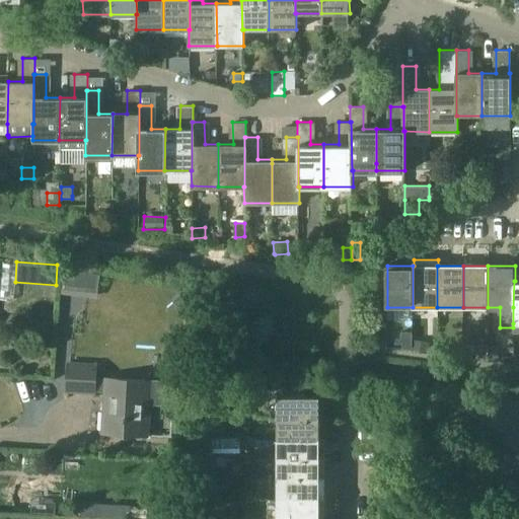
[(402,331),(402,348),(412,348),(412,331),(402,331)]
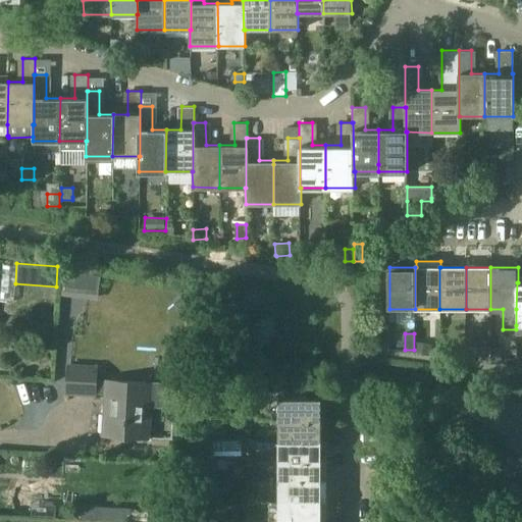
[(415,353),(431,355),(432,344),(416,342),(415,353)]
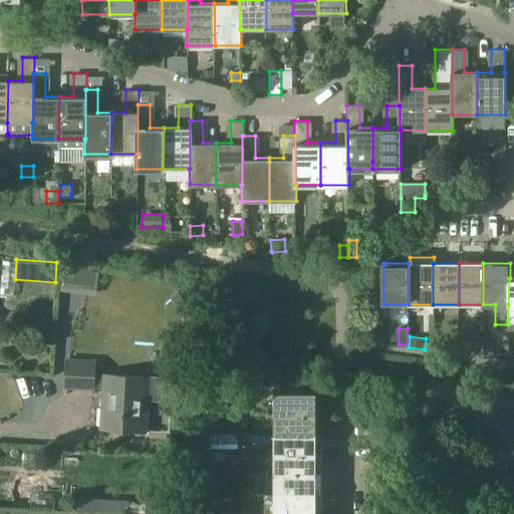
[(459,344),(459,354),(471,355),(471,341),(459,341),(459,344)]
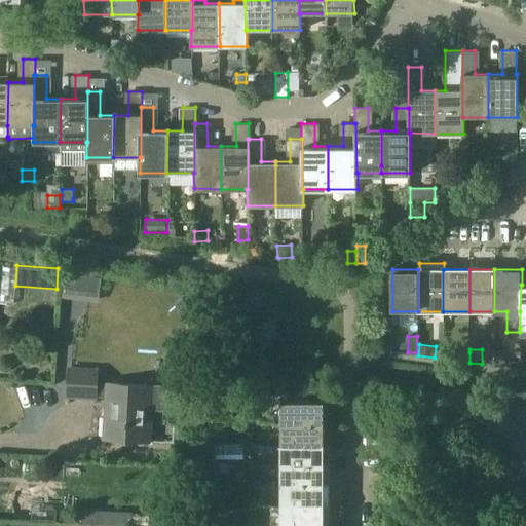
[(494,349),(482,349),(482,364),(494,366),(494,352),(494,349)]
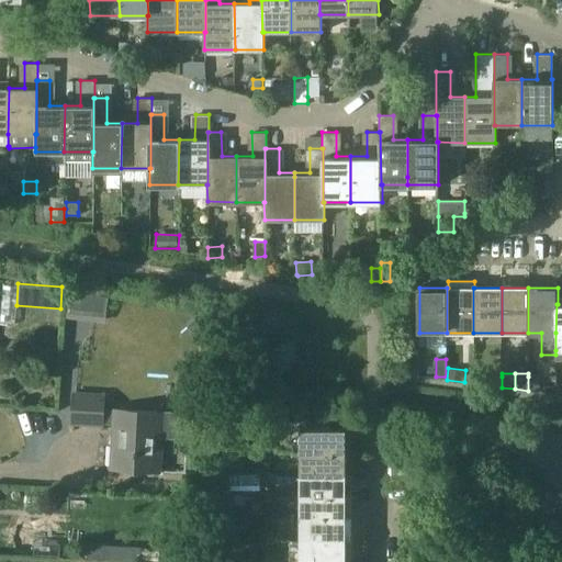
[(72,392),(71,423),(102,424),(102,422),(112,423),(110,468),(159,470),(161,438),(170,439),(171,412),(163,412),(113,408),(113,411),(103,411),(104,394),(72,392)]
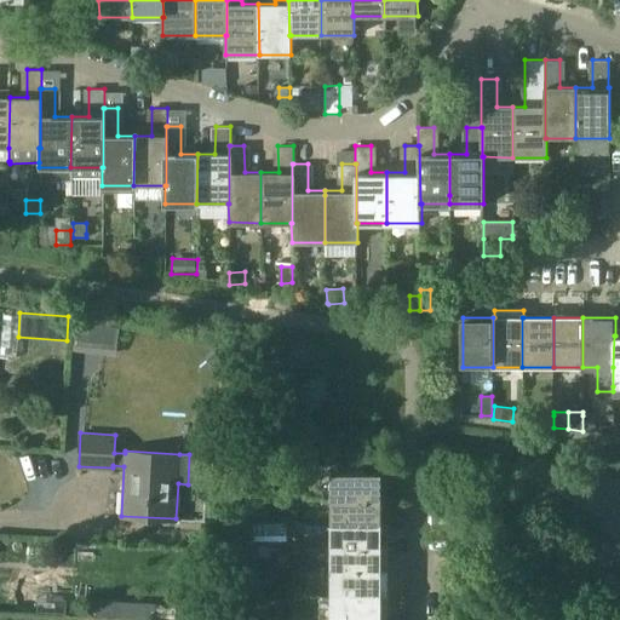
[(383,499),(383,472),(332,472),(332,499),(383,499)]
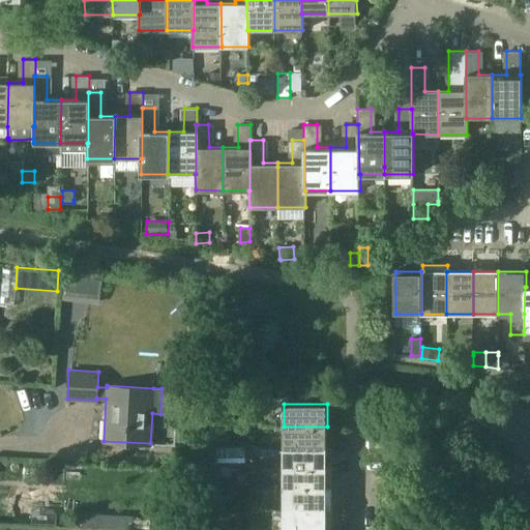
[(326,447),(327,427),(284,427),(284,447),(326,447)]
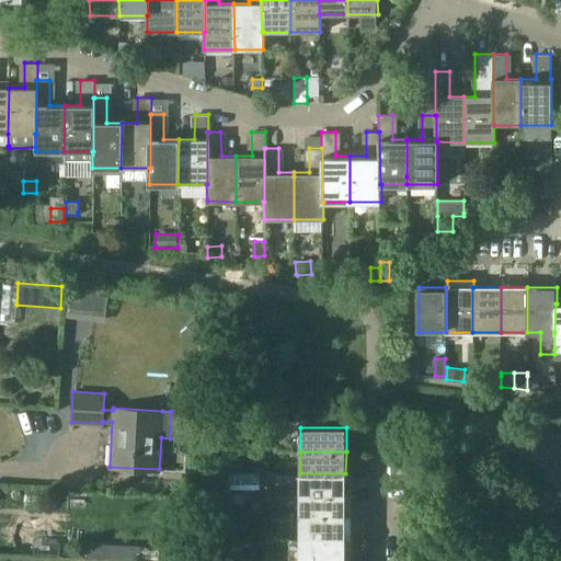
[(345,495),(345,473),(300,473),(300,494),(345,495)]
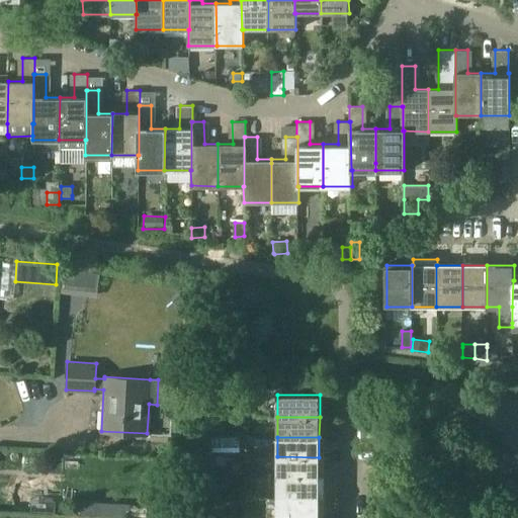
[(208,465),(225,465),(225,456),(208,456),(208,465)]
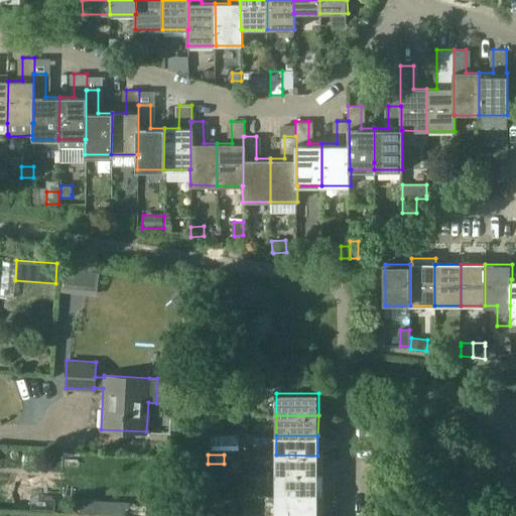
[(317,475),(317,456),(276,455),(276,475),(317,475)]
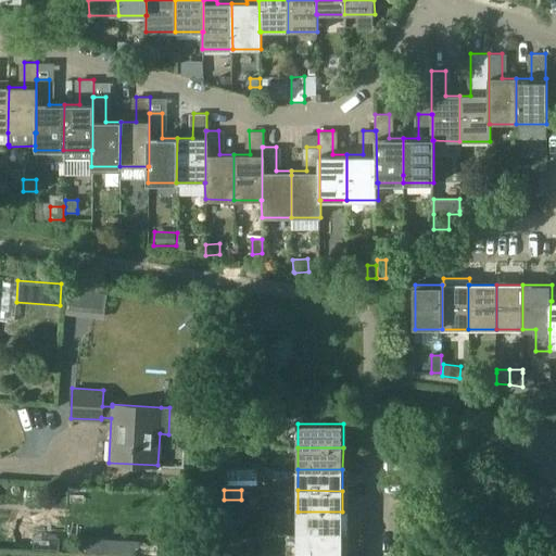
[(298,512),(298,533),(342,533),(342,512),(298,512)]
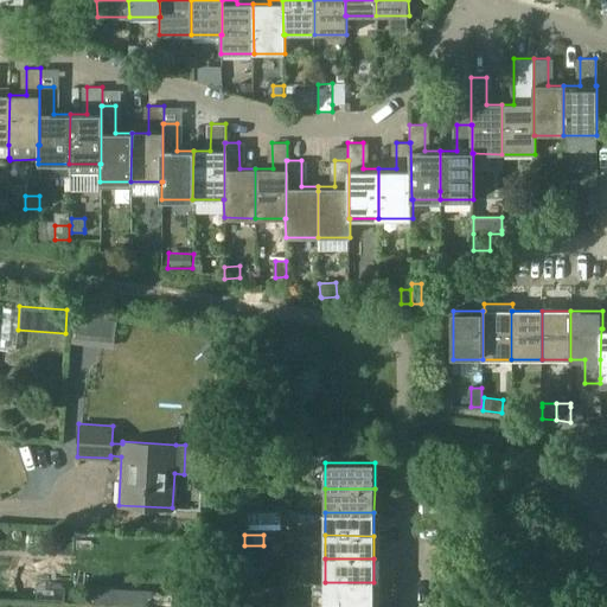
[(351,606),(374,606),(374,582),(325,582),(325,606),(351,606)]
